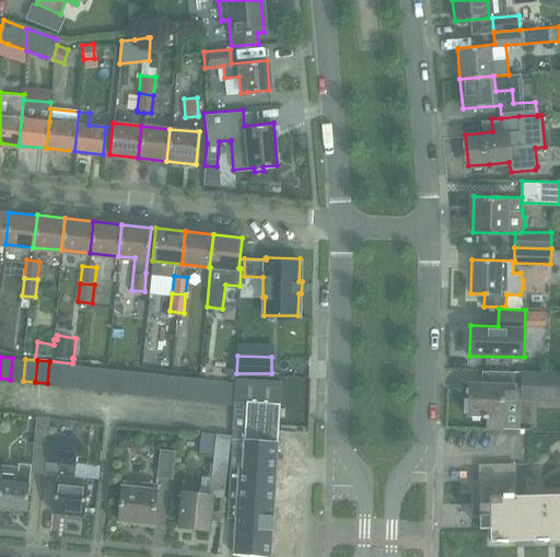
[(60,385),(62,362),(49,361),(47,383),(60,385)]
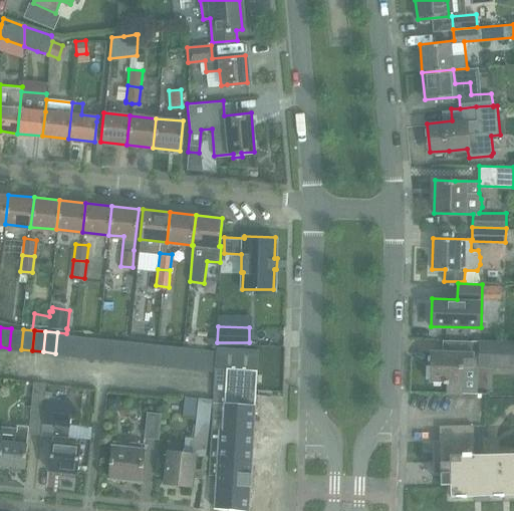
[(66,354),(68,334),(57,332),(55,353),(66,354)]
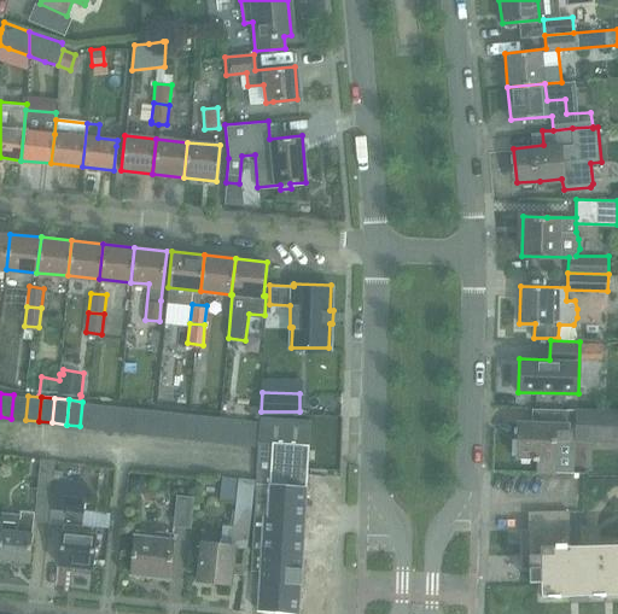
[(93,427),(95,403),(82,402),(80,426),(93,427)]
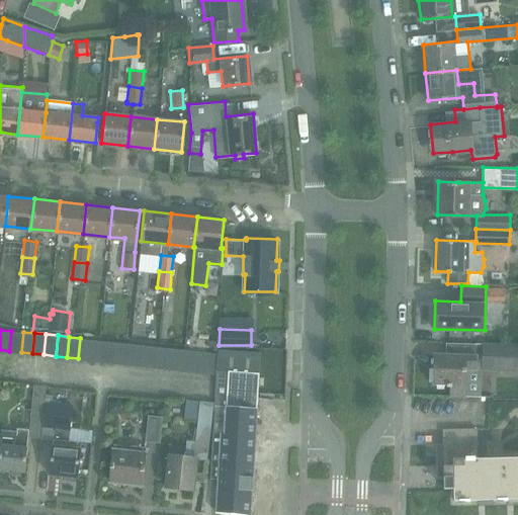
[(90,359),(92,339),(80,338),(78,358),(90,359)]
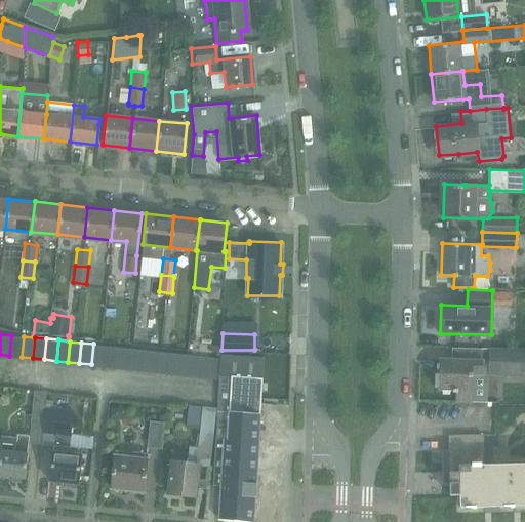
[(103,365),(105,345),(93,344),(91,364),(103,365)]
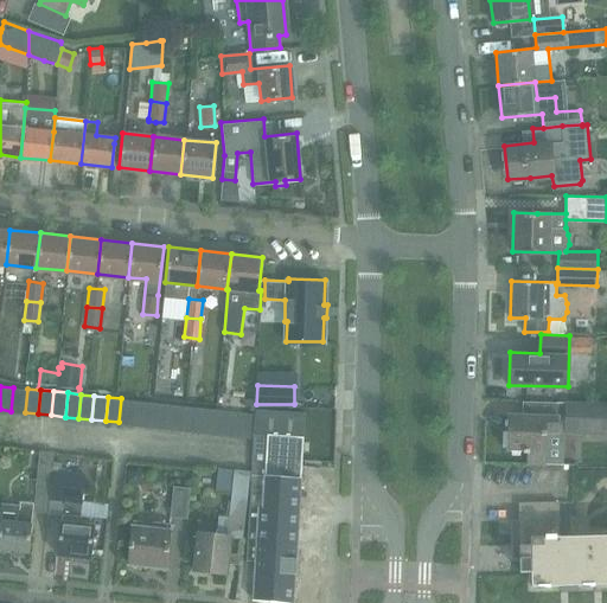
[(132,423),(134,399),(121,398),(119,422),(132,423)]
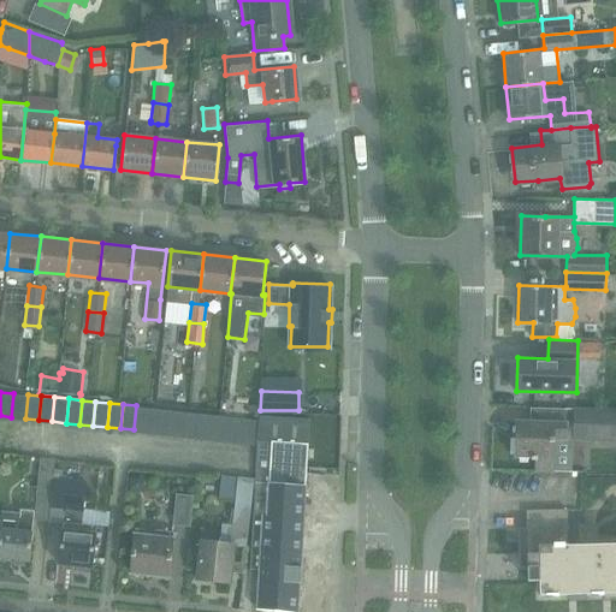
[(148,432),(150,406),(136,405),(134,429),(148,432)]
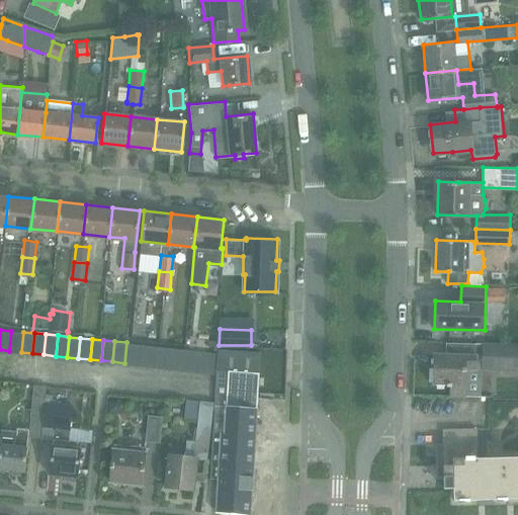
[(433,353),(432,383),(446,383),(446,385),(450,385),(449,396),(464,396),(465,367),(483,368),(517,368),(517,342),(504,342),(483,341),(483,355),(453,354),(433,353)]
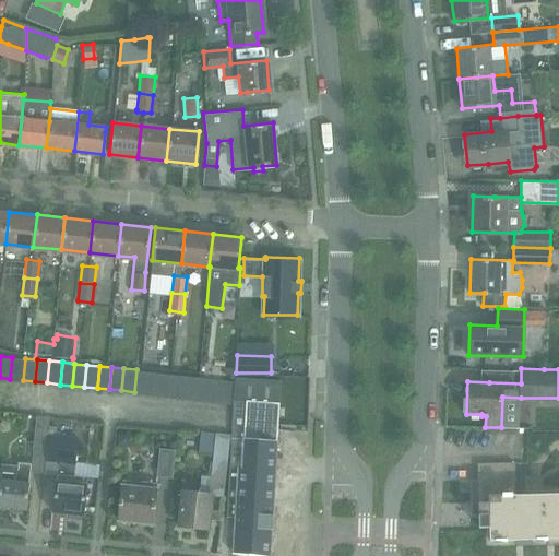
[(146,393),(149,371),(137,369),(134,392),(146,393)]
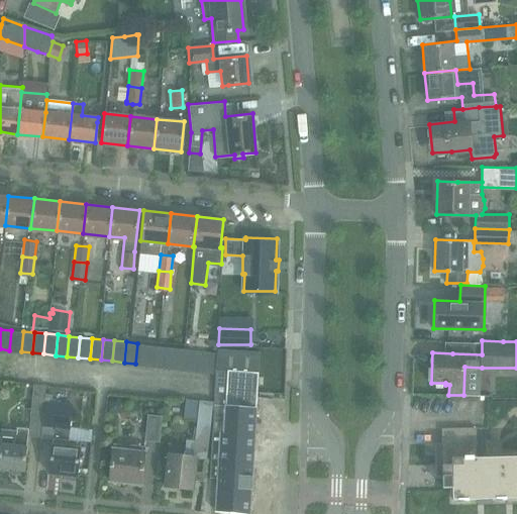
[(146,365),(148,344),(137,343),(135,364),(146,365)]
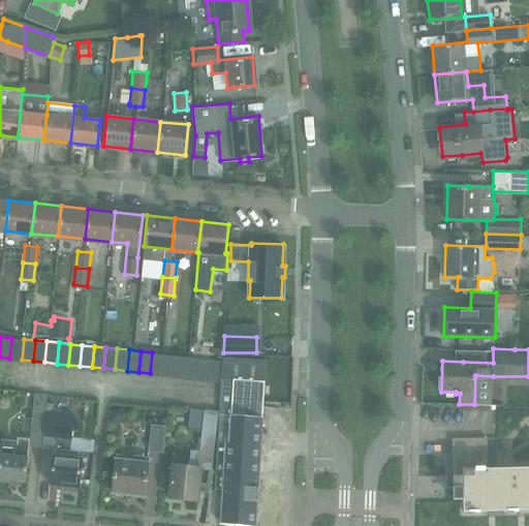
[(161,374),(163,353),(152,352),(150,373),(161,374)]
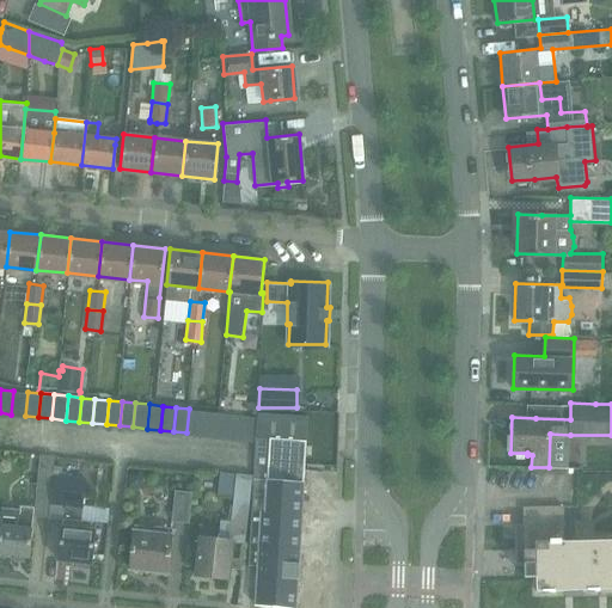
[(200,434),(202,410),(189,409),(187,433),(200,434)]
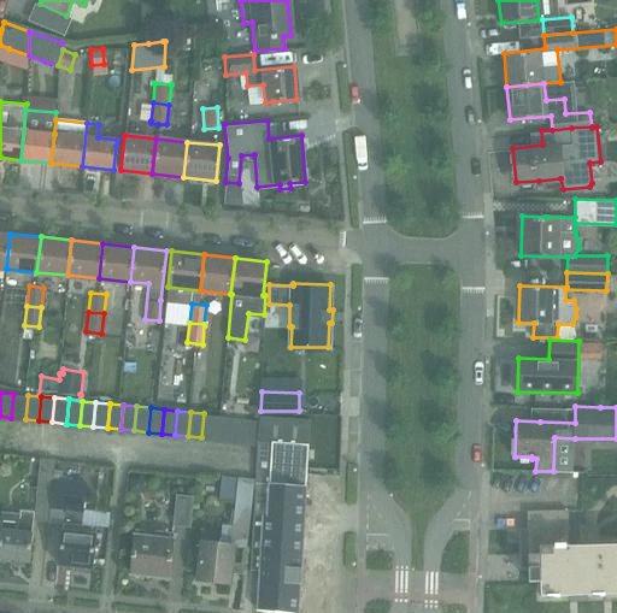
[(216,438),(218,414),(204,413),(201,437),(216,438)]
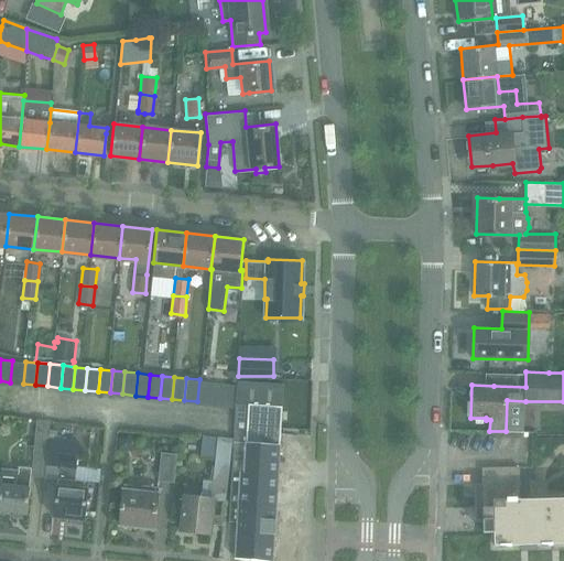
[(209,403),(212,380),(199,379),(197,401),(209,403)]
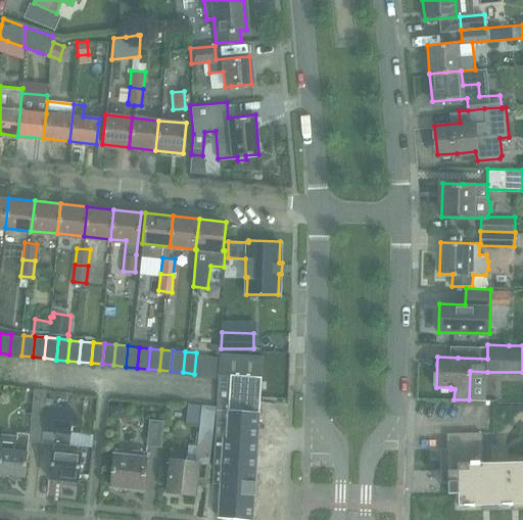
[(251,519),(260,395),(280,397),(283,352),(269,351),(268,364),(263,364),(263,359),(220,356),(218,376),(216,435),(212,457),(211,482),(221,482),(218,517),(251,519)]
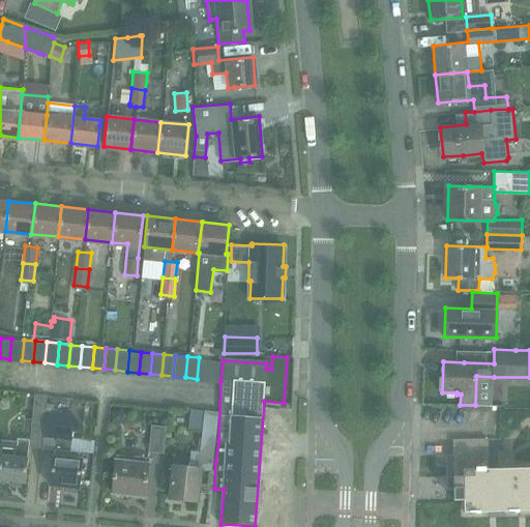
[(208,380),(210,359),(199,357),(197,379),(208,380)]
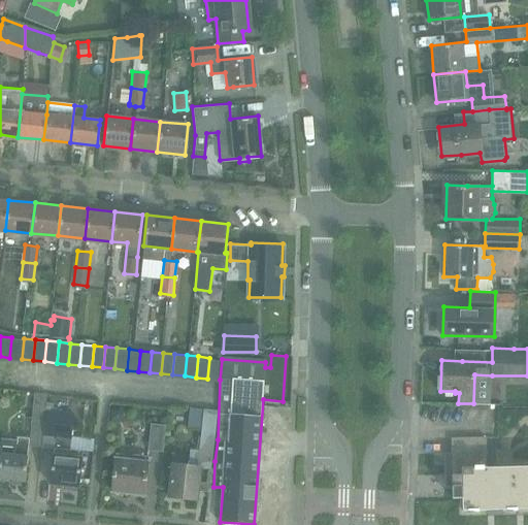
[(220,380),(222,359),(209,358),(207,379),(220,380)]
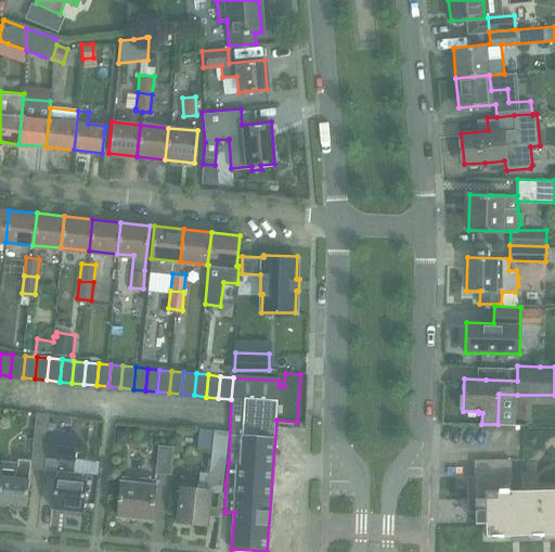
[(0,500),(26,503),(28,483),(30,466),(43,467),(44,456),(46,447),(47,431),(48,431),(50,413),(37,411),(31,459),(18,457),(17,462),(1,460),(0,466),(0,500)]
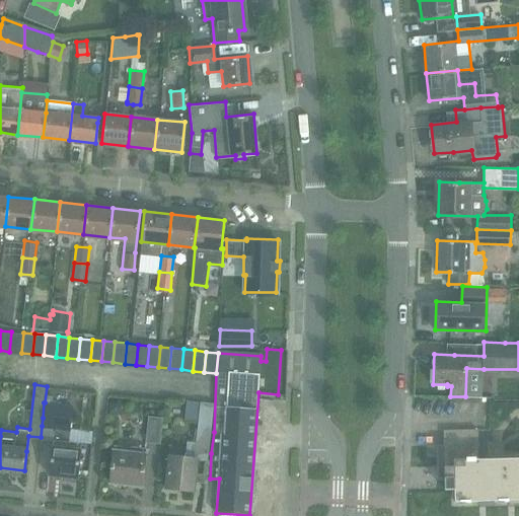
[(194,490),(196,469),(197,457),(196,457),(196,451),(209,452),(214,402),(187,399),(184,420),(198,422),(196,441),(188,440),(187,456),(169,454),(165,487),(194,490)]
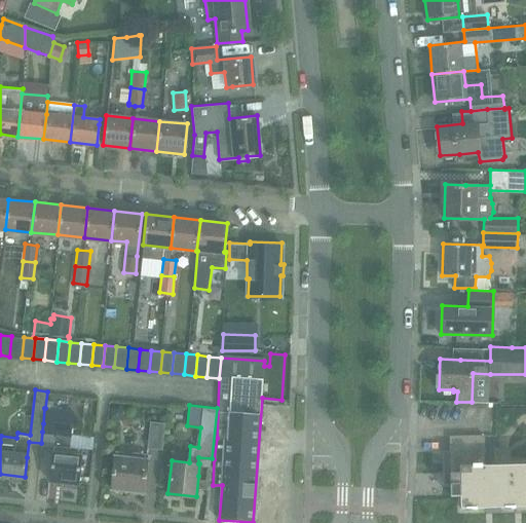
[(78,483),(80,462),(81,447),(71,446),(74,411),(45,408),(44,408),(43,423),(42,432),(55,433),(54,444),(52,444),(49,480),(78,483)]
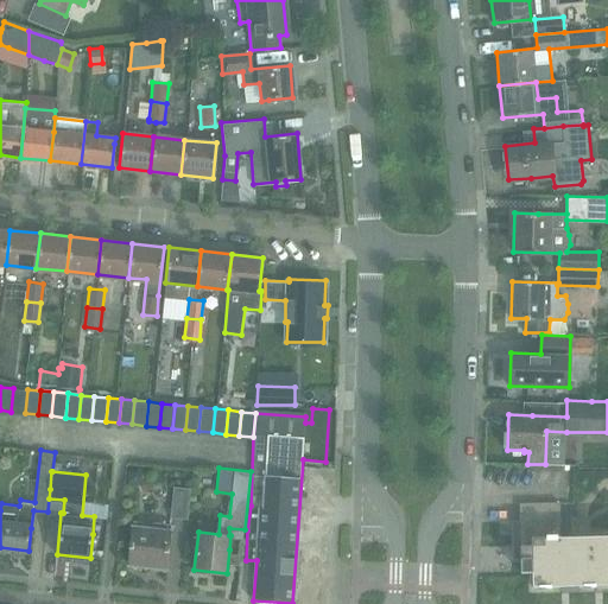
[(189,517),(192,488),(173,485),(170,516),(189,517)]
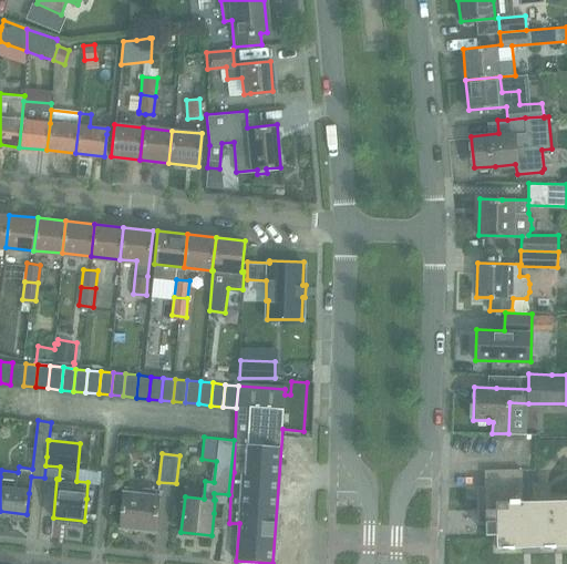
[(566,506),(522,508),(521,468),(483,469),(484,511),(485,527),(495,527),(495,547),(513,547),(513,543),(529,542),(529,546),(546,546),(546,542),(562,541),(563,546),(566,545),(566,506)]
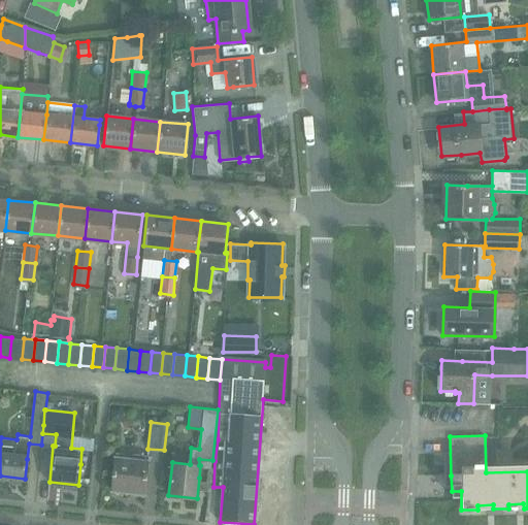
[(144,492),(146,471),(149,455),(133,453),(132,460),(116,458),(112,489),(144,492)]
